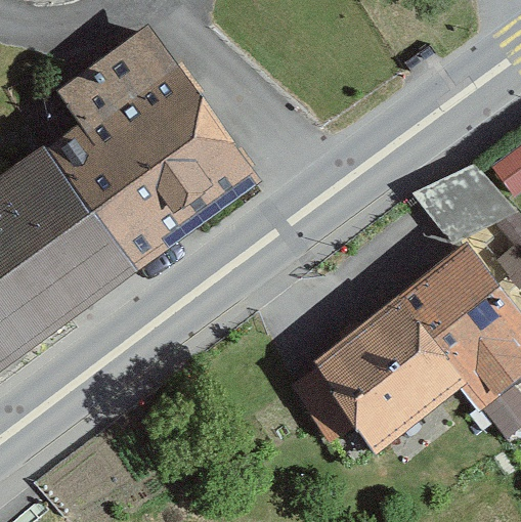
[(79,116),(43,142),(135,269),(261,178),(148,24),(58,89),(79,116)]
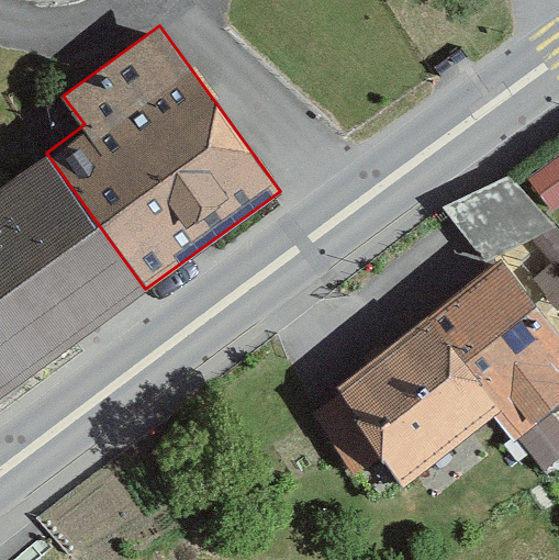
[(0,395),(145,289),(46,153),(0,186),(0,395)]
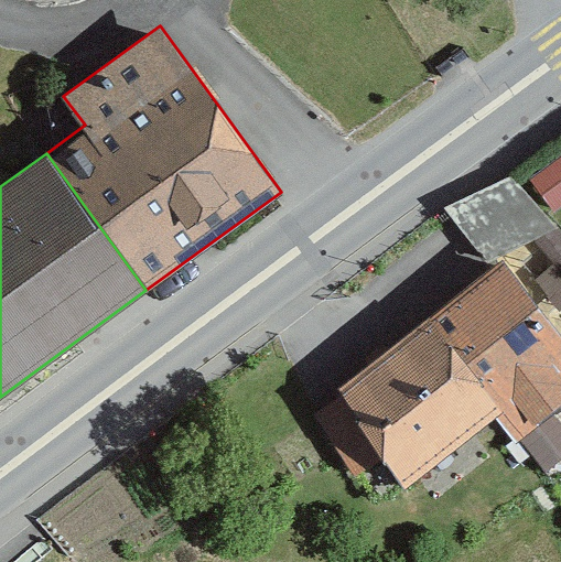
[(560,153),(532,176),(557,207),(560,203),(560,153)]
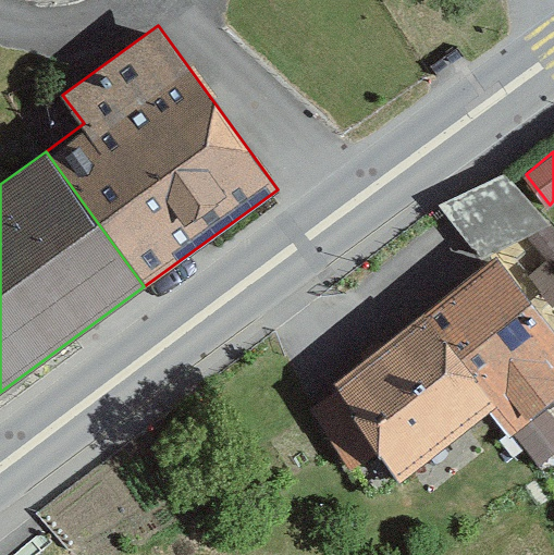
[(505,174),(440,204),(481,255),(550,224),(505,174)]
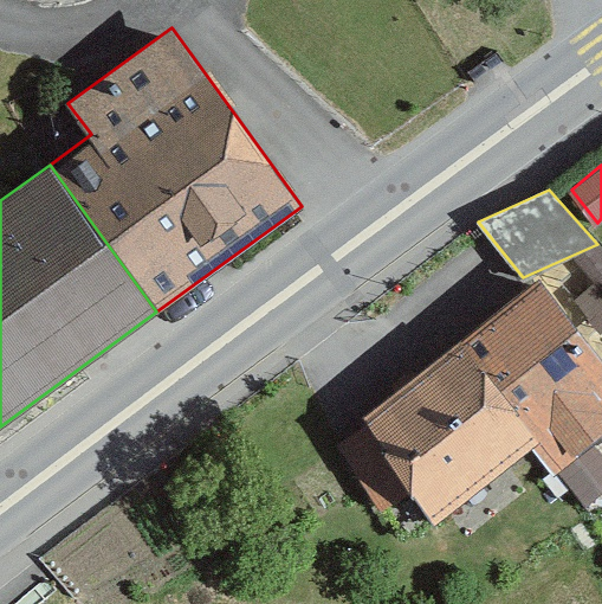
[(601,442),(601,352),(548,281),(331,444),(383,513),(409,494),(437,529),(542,449),(561,474),(601,442)]
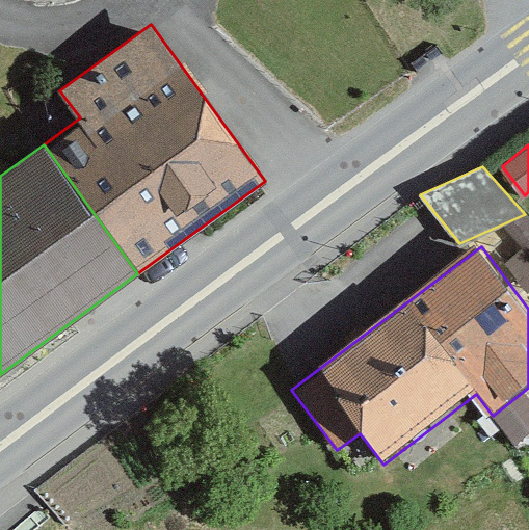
All buildings are outlined.
